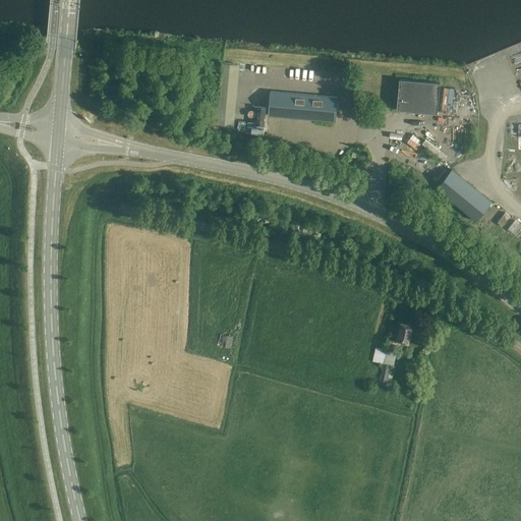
[(400,79),(397,110),(438,113),(441,83),(400,79)]
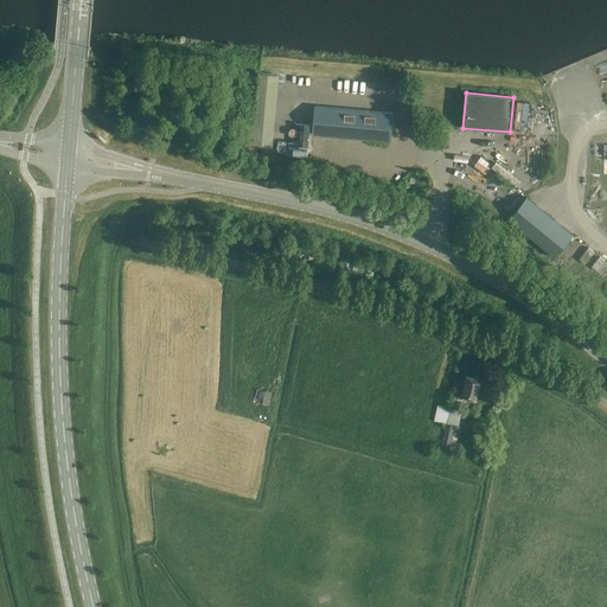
[(519,102),(519,128),(529,128),(530,102),(519,102)]
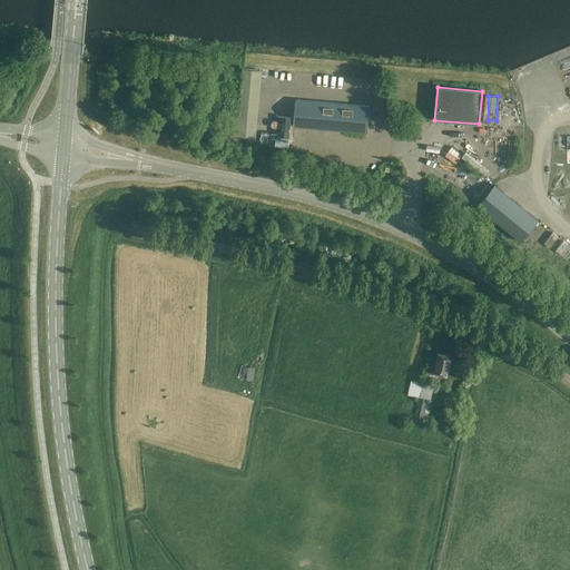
[(367,106),(295,98),(293,125),(365,131),(367,106)]
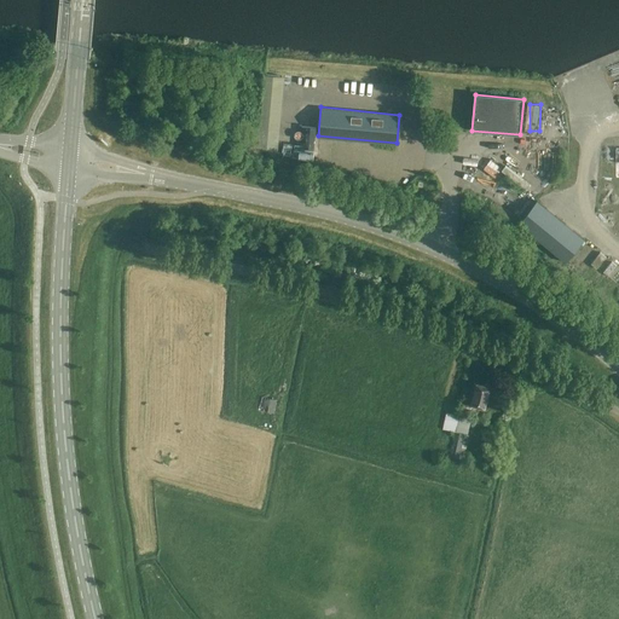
[(484,167),(510,183),(516,173),(505,167),(505,168),(489,158),(484,167)]
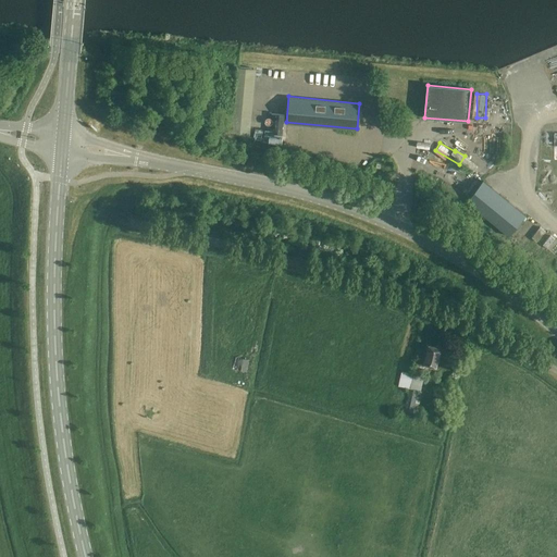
[(527,215),(484,181),(467,202),(509,237),(527,215)]
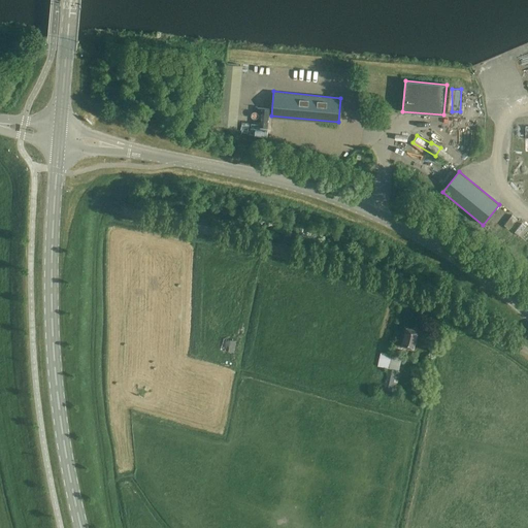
[(508,229),(517,220),(512,216),(504,226),(508,229)]
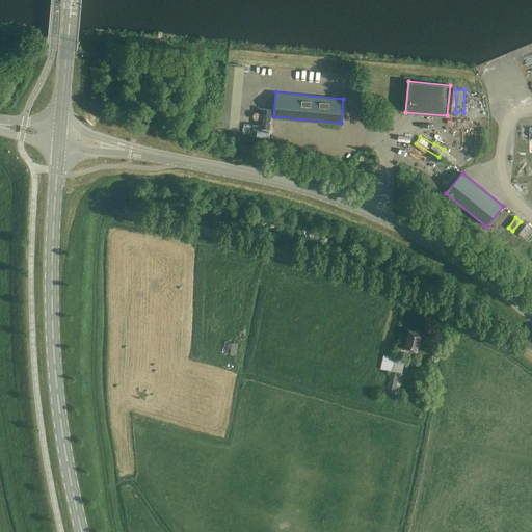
[(523,238),(530,229),(526,225),(519,235),(523,238)]
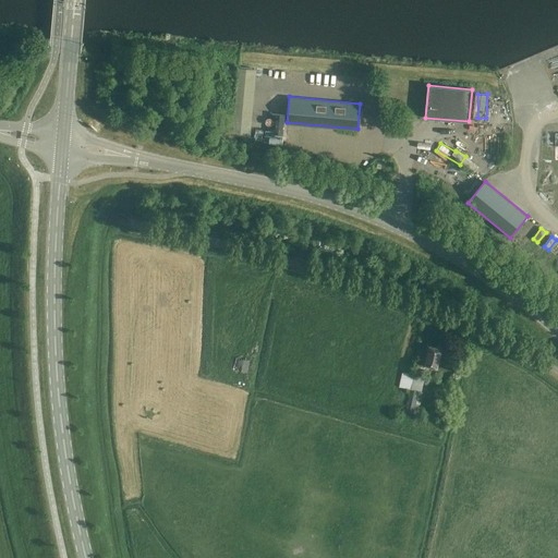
[(438,366),(443,347),(426,342),(423,362),(416,360),(415,368),(411,387),(408,405),(415,408),(420,390),(423,391),(426,373),(427,373),(428,372),(431,364),(438,366)]
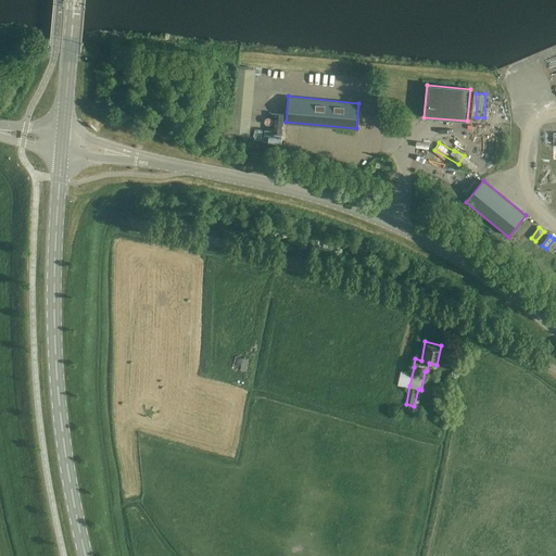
[(249,369),(250,357),(237,356),(236,368),(249,369)]
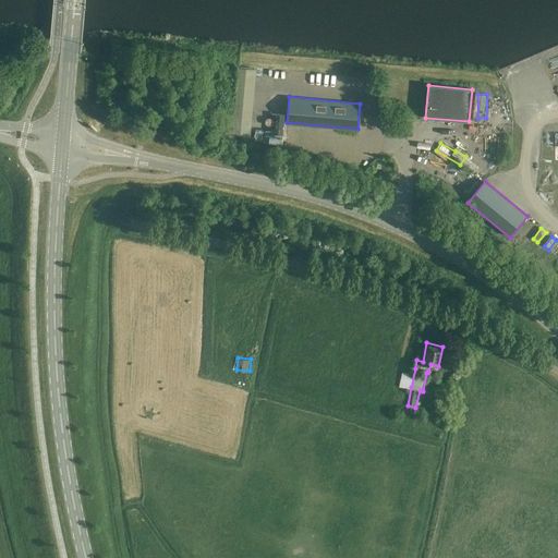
[(391,415),(390,422),(403,425),(404,419),(391,415)]
